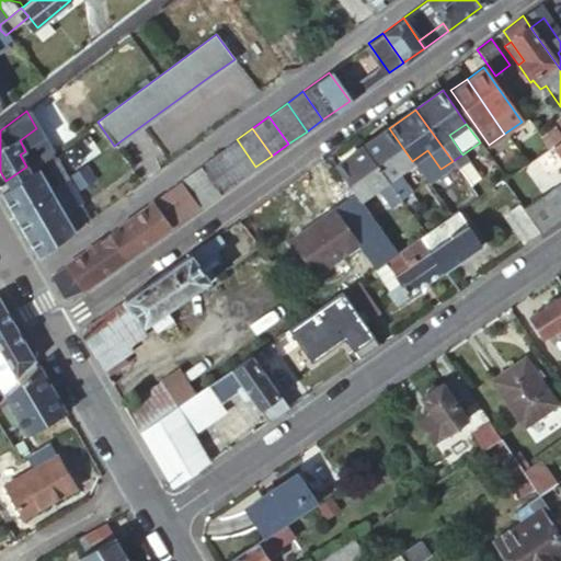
[(398,171),(412,161),(389,128),(363,146),(399,199),(411,191),(398,171)]
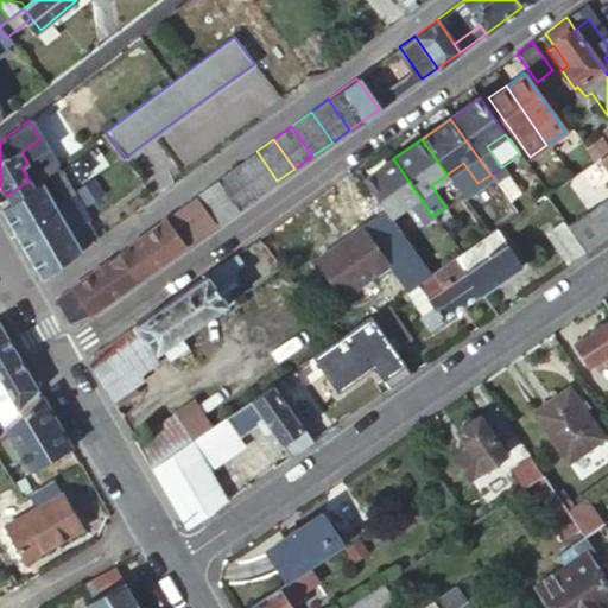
[(258,195),(277,181),(257,151),(236,165),(258,195)]
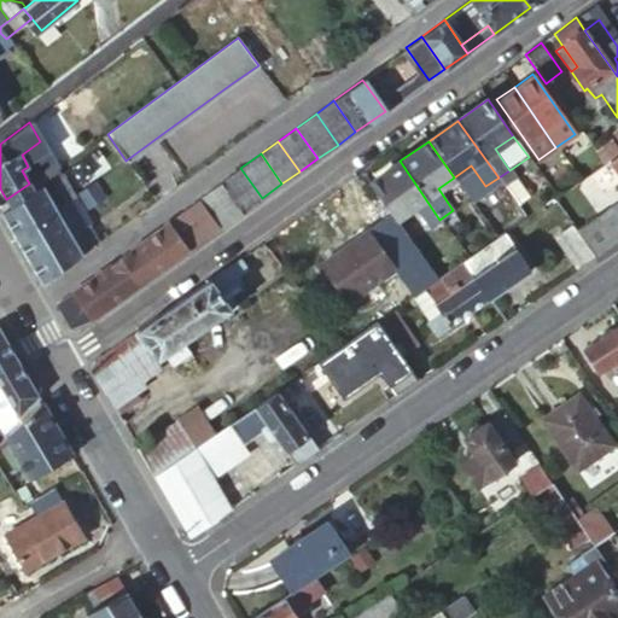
[(369,182),(395,220),(413,207),(427,228),(439,220),(400,161),(369,182)]
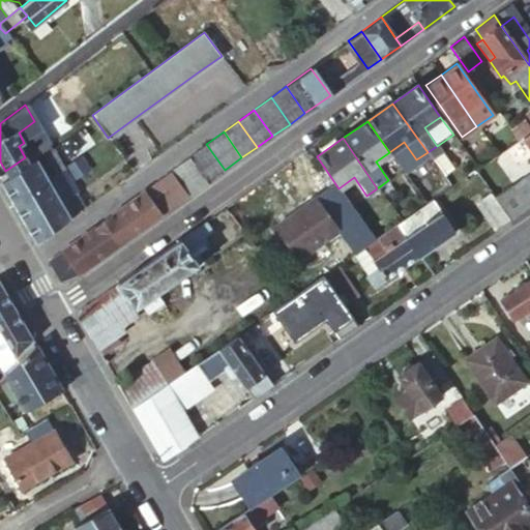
[(29,140),(24,143),(19,146),(25,157),(35,150),(29,140)]
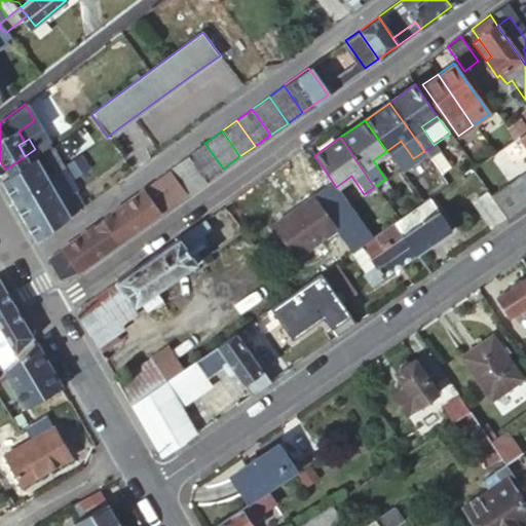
[(223,168),(204,143),(187,156),(204,182),(223,168)]
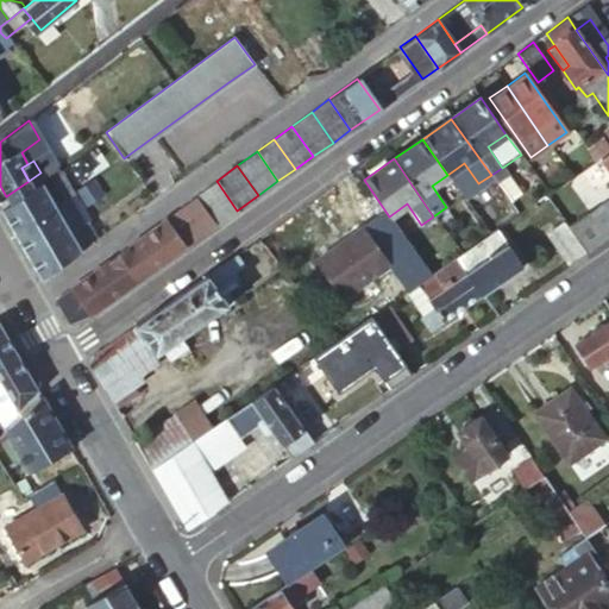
[(491,175),(509,201),(520,194),(502,168),(491,175)]
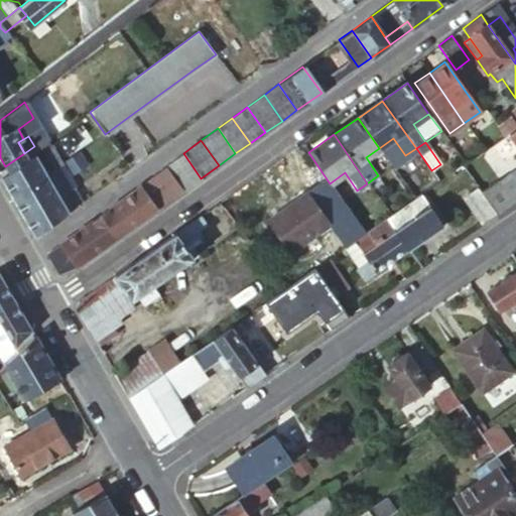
[(5,166),(0,169),(0,176),(13,199),(60,165),(49,145),(28,159),(24,153),(5,166)]
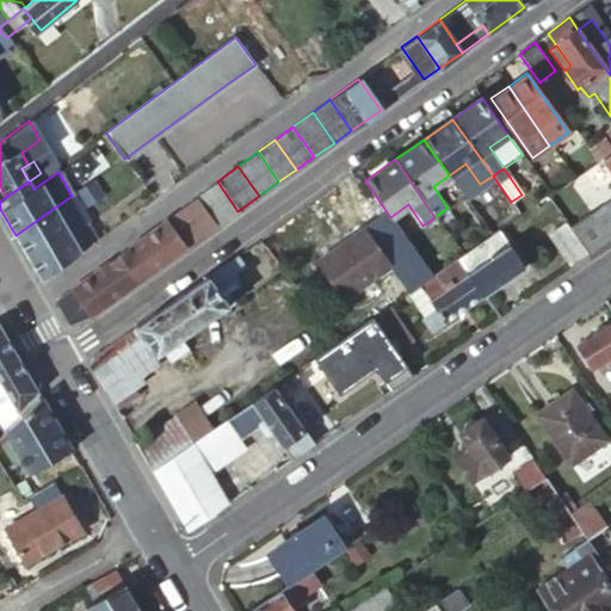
[(498,210),(511,202),(493,176),(480,184),(498,210)]
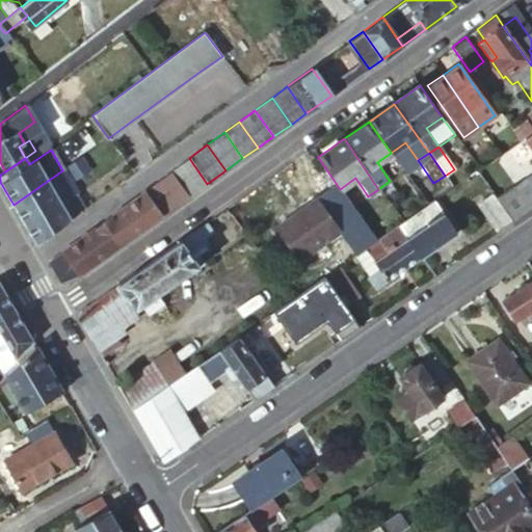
[(88,169),(81,157),(68,164),(69,166),(75,178),(88,169)]
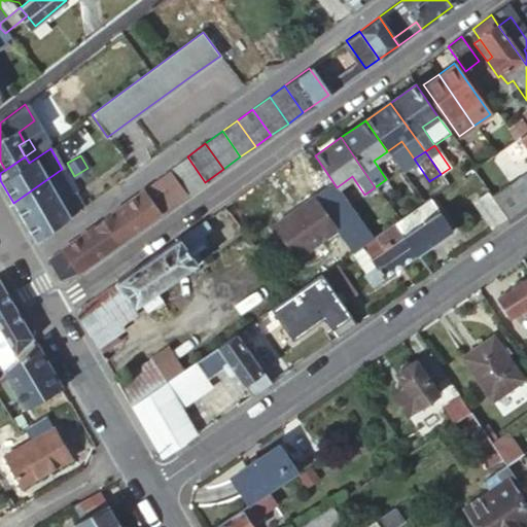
[(187,195),(205,182),(187,156),(169,170),(187,195)]
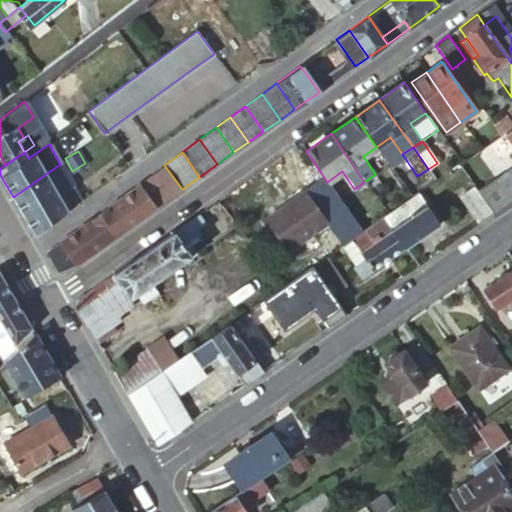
[(34,235),(73,206),(70,202),(64,206),(58,195),(72,186),(73,185),(61,163),(60,164),(13,197),(30,228),(34,235)]
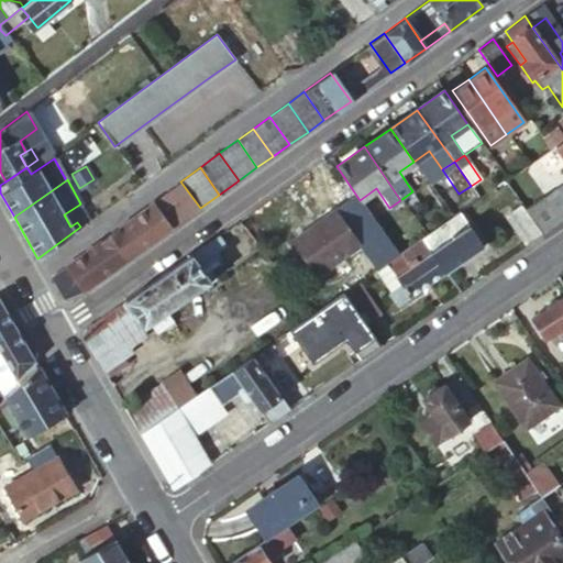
[(198,207),(180,184),(50,278),(61,297),(81,291),(198,207)]
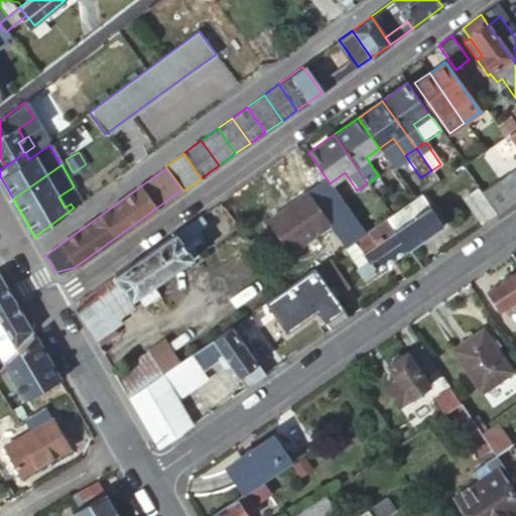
[(511,205),(515,201),(515,174),(515,173),(498,184),(511,205)]
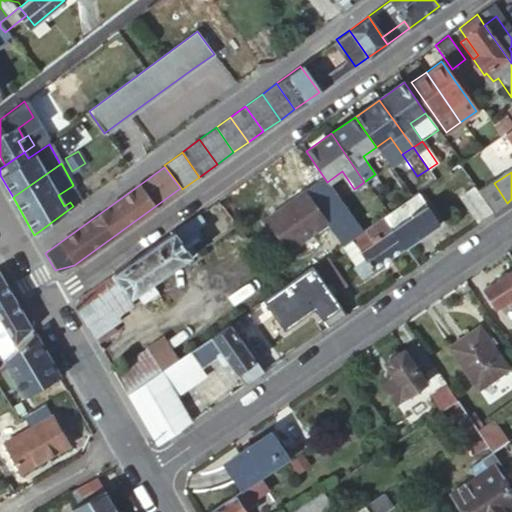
[(375,174),(364,182),(372,193),(383,186),(375,174)]
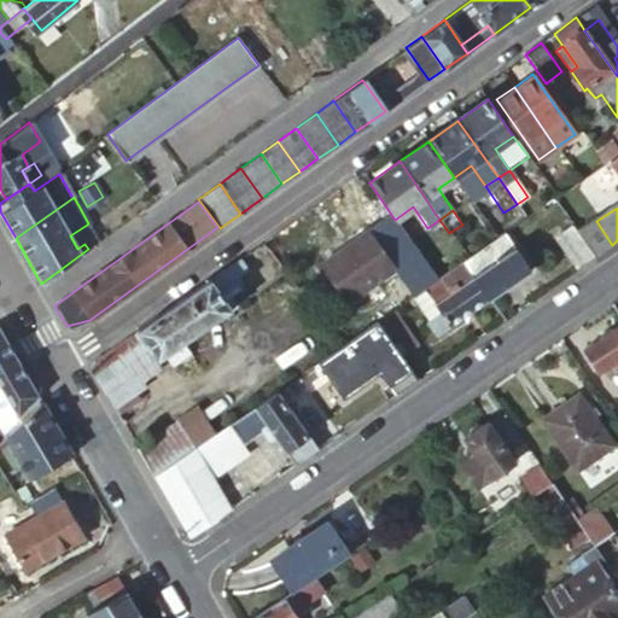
[(319,263),(345,301),(392,269),(390,264),(408,252),(385,220),(368,232),(367,231),(319,263)]
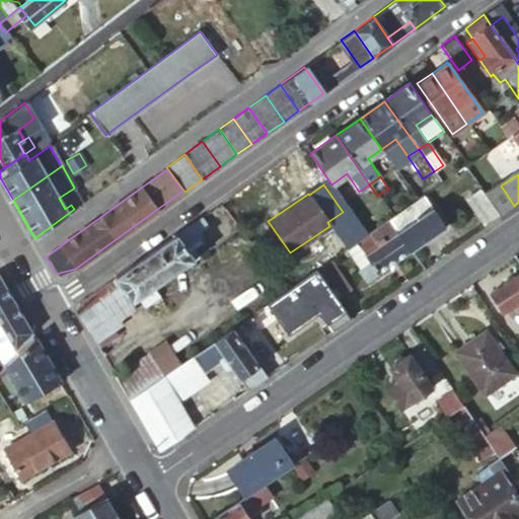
[(370,207),(379,200),(377,196),(369,184),(359,192),(370,207)]
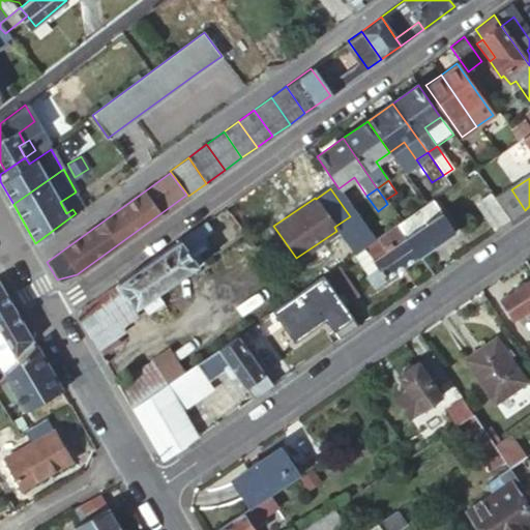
[(511,189),(496,201),(509,221),(525,210),(511,189)]
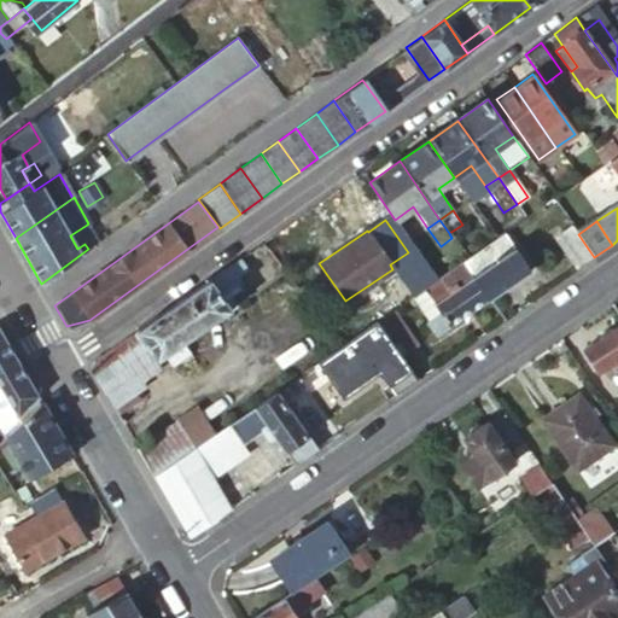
[(88,249),(97,242),(87,225),(70,235),(77,249),(85,244),(88,249)]
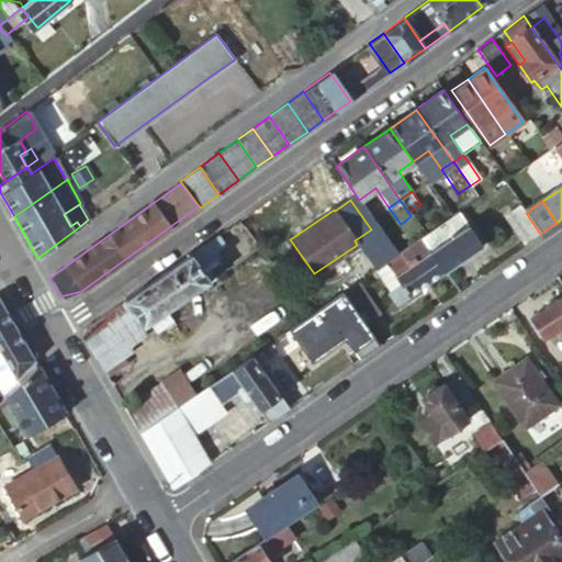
[(524,246),(540,234),(526,213),(519,204),(503,215),(524,246)]
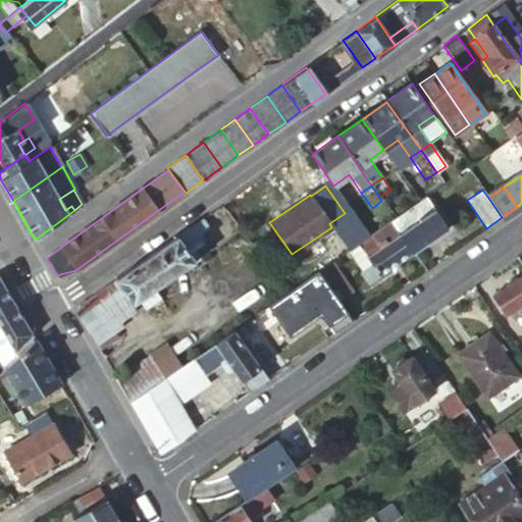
[(390,220),(413,252),(446,228),(423,197),(418,200),(393,218),(390,220)]
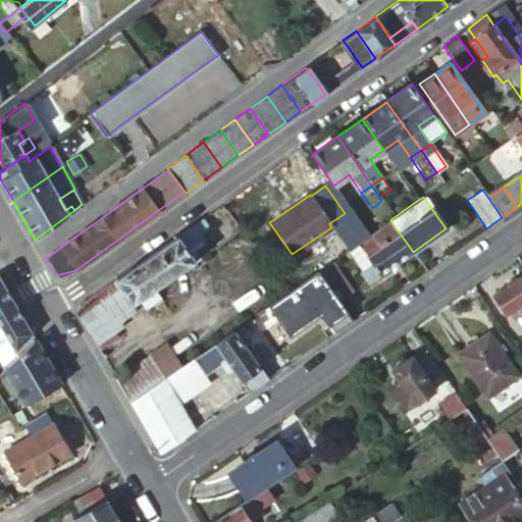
[(209,228),(202,218),(115,279),(133,305),(201,258),(194,248),(188,252),(185,246),(209,228)]
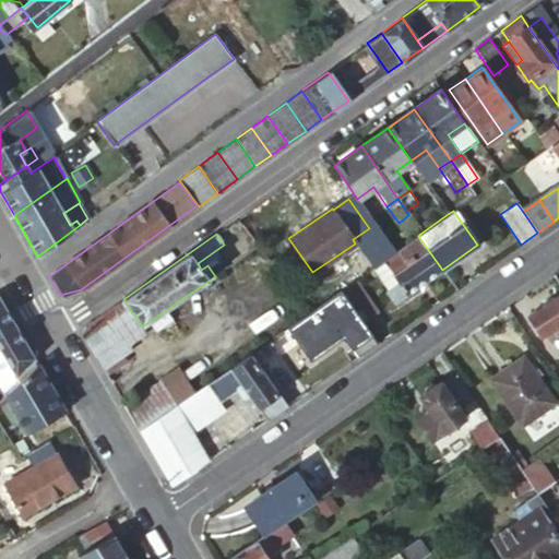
[(394,305),(442,270),(418,236),(393,252),(380,262),(396,283),(387,289),(385,290),(394,305)]
